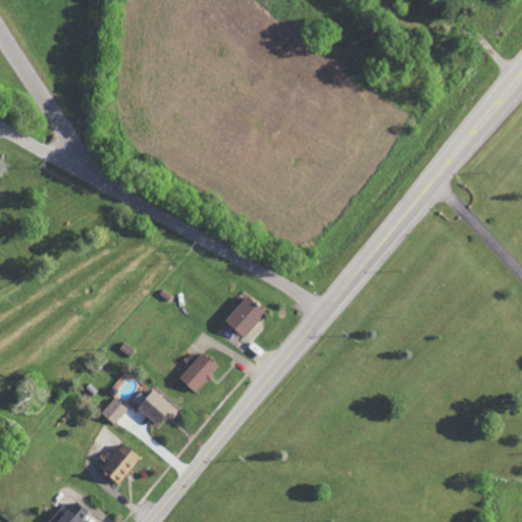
[(265,313),(246,296),(222,321),(242,338),(265,313)]
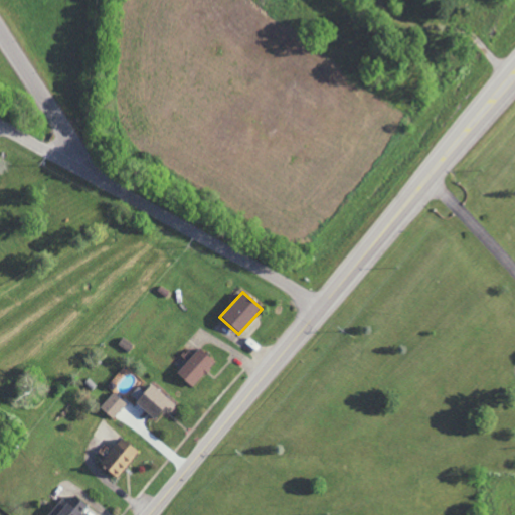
[(213,360),(196,347),(175,374),(193,387),(213,360)]
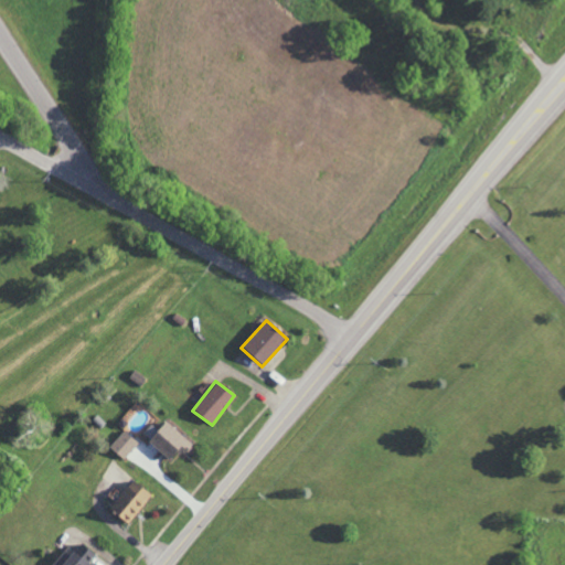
[(170,458),(176,448),(184,455),(193,444),(162,422),(157,429),(149,424),(140,436),(170,458)]
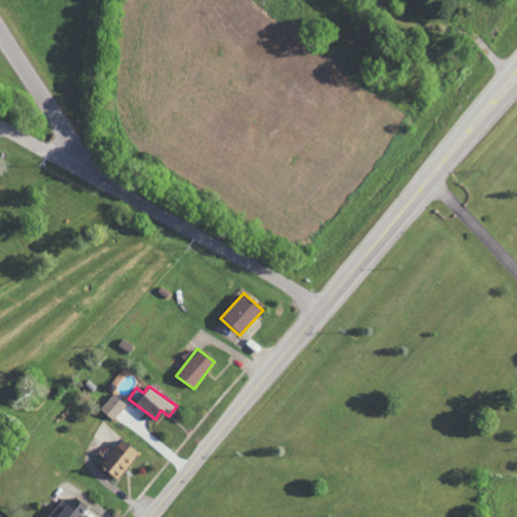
[(112,421),(126,406),(113,394),(99,408),(112,421)]
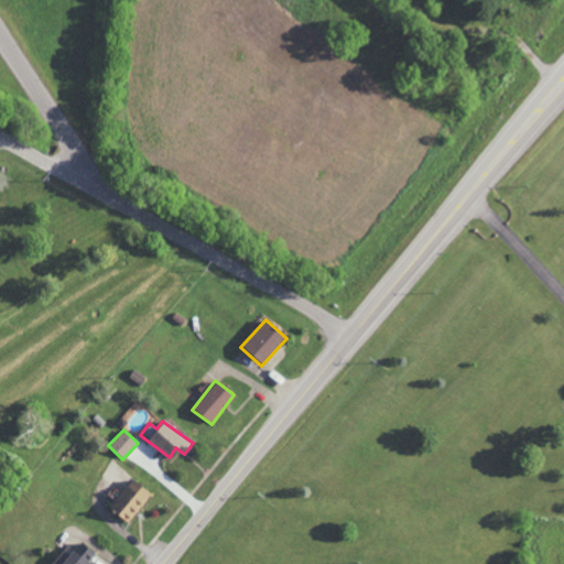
[(151,495),(130,479),(108,509),(128,524),(151,495)]
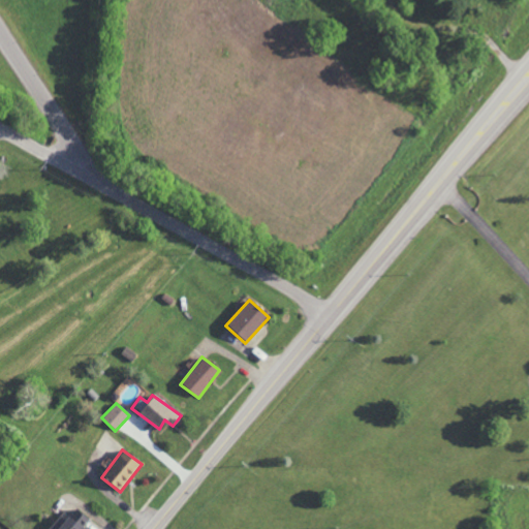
[(66,518),(60,512),(47,528),(85,528),(91,521),(75,507),(66,518)]
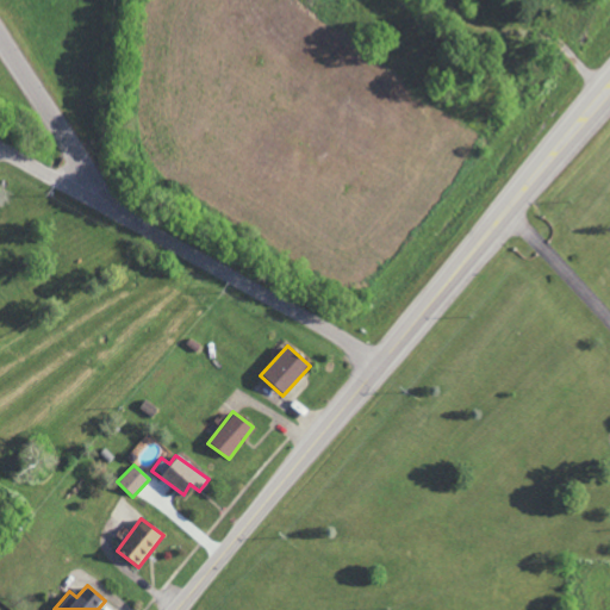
All buildings are outlined.
